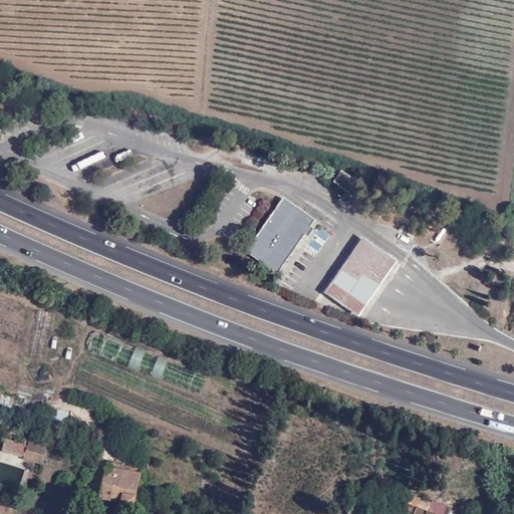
[(340,172),(332,183),(355,198),(363,187),(340,172)]
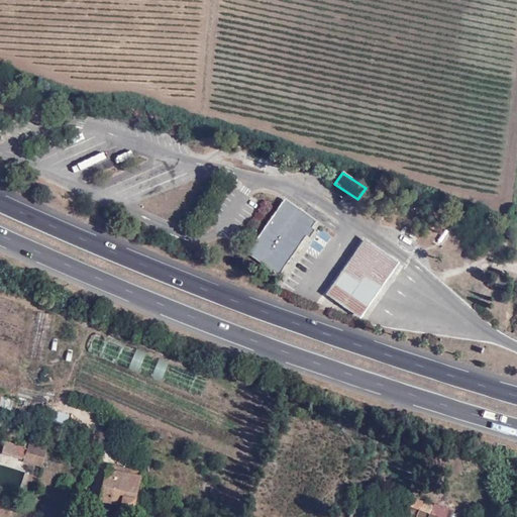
[(281,277),(316,221),(283,200),(247,256),(281,277)]
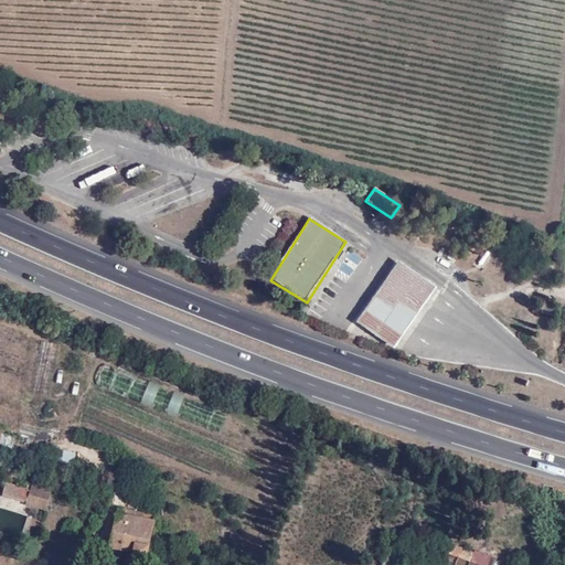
[(392,254),(350,315),(385,340),(427,277),(392,254)]
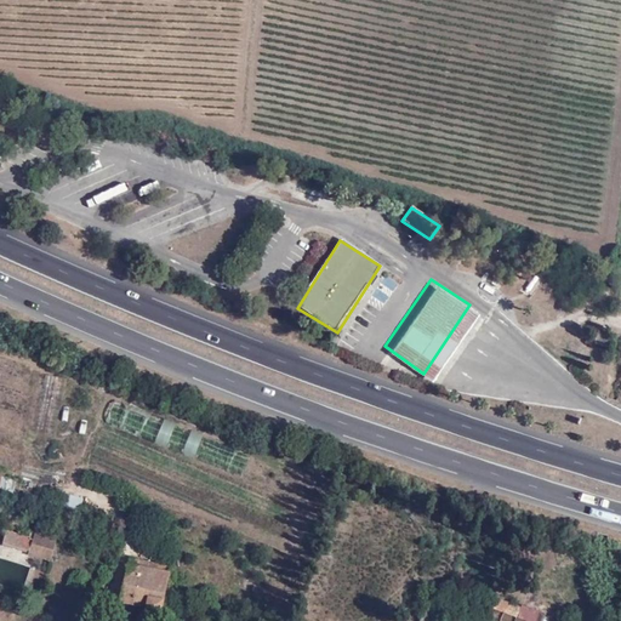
[(67,494),(63,508),(78,513),(83,500),(67,494)]
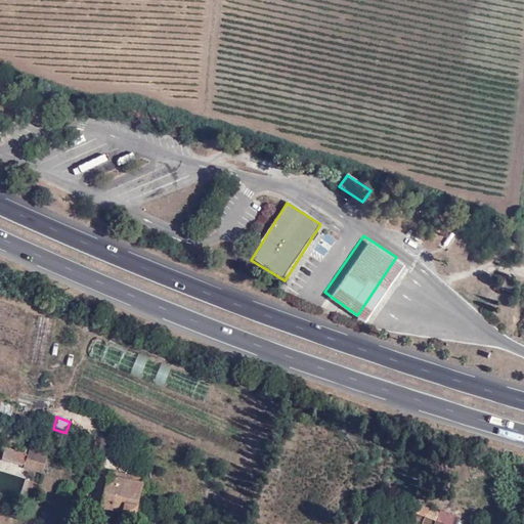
[(28,453),(6,447),(3,459),(25,466),(25,470),(44,474),(48,463),(47,453),(30,448),(28,453)]
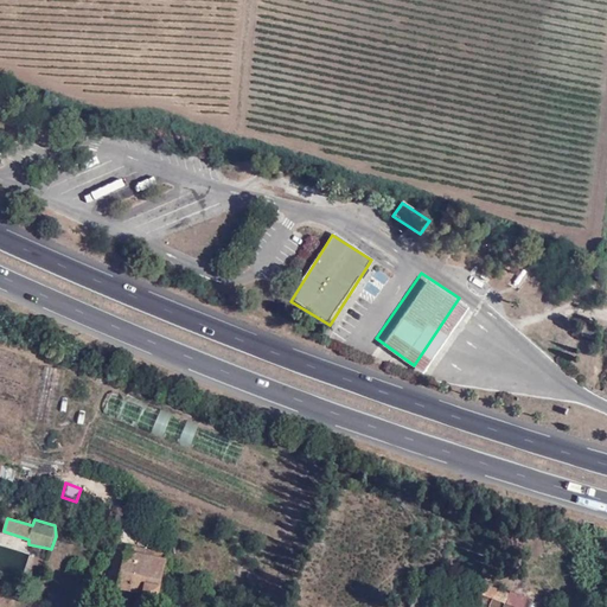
[(168,554),(126,545),(117,589),(140,594),(139,600),(158,604),(168,554)]
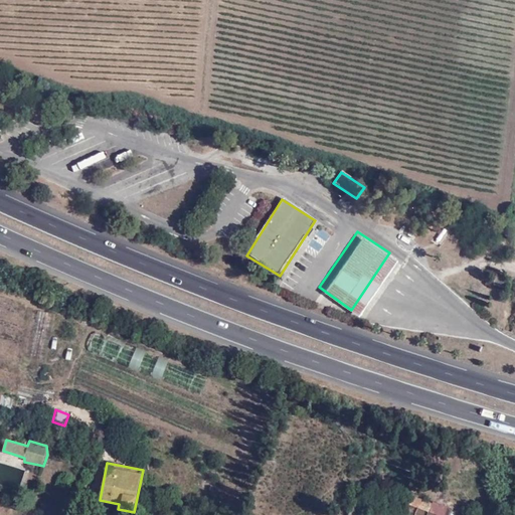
[(414,497),(411,506),(427,511),(431,502),(414,497)]
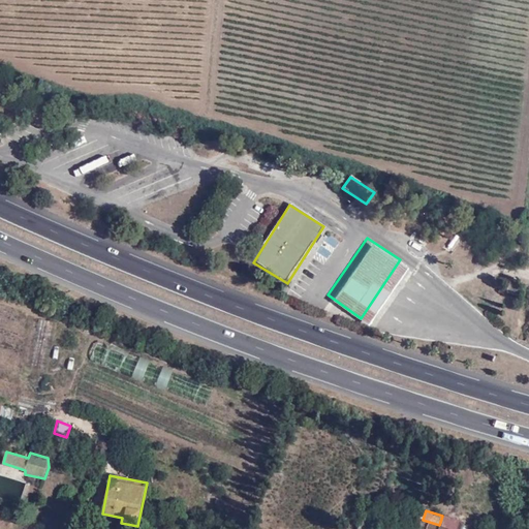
[(439,528),(456,528),(459,520),(443,516),(439,528)]
